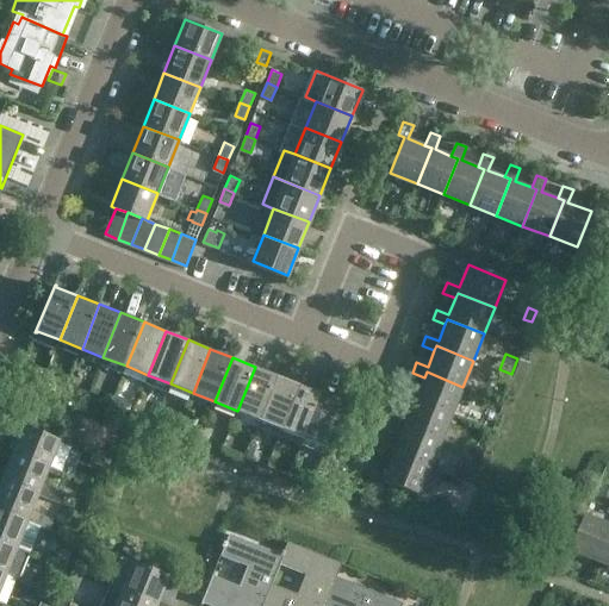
[(260,419),(277,375),(255,367),(237,411),(260,419)]
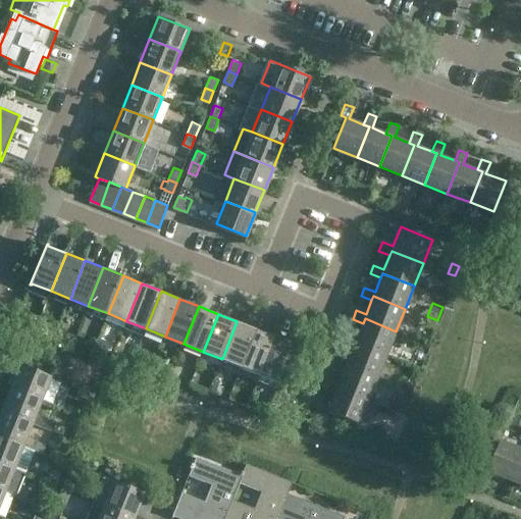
[(387,354),(396,331),(365,318),(363,323),(357,338),(347,333),(344,342),(354,346),(356,342),(387,354)]
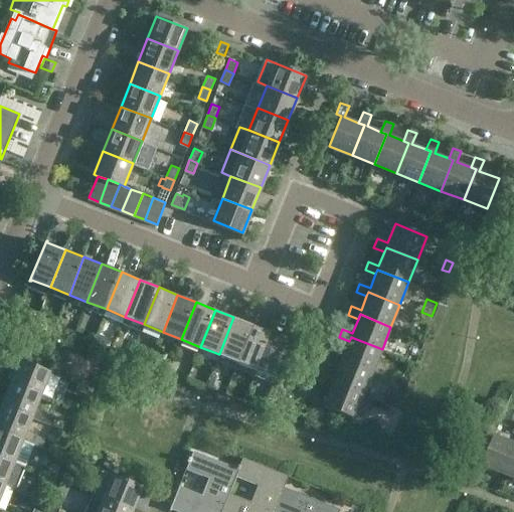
[(238,361),(252,325),(233,317),(219,354),(238,361)]
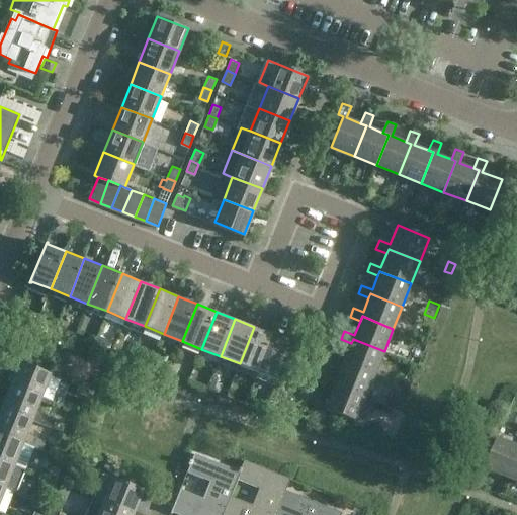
[(258,371),(273,334),(254,327),(240,363),(258,371)]
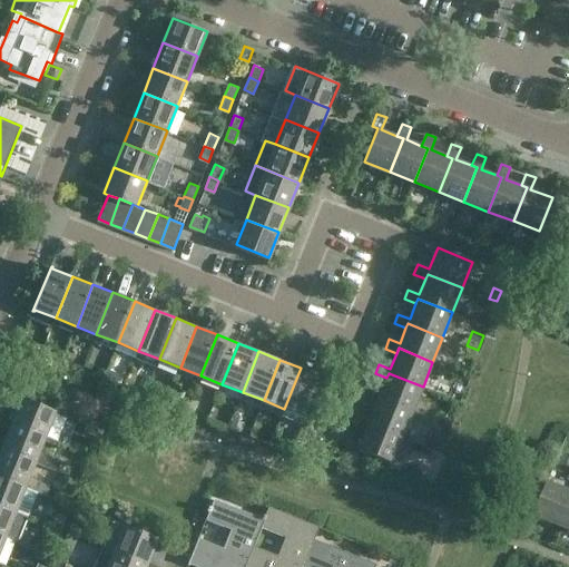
[(106,367),(101,377),(114,381),(117,371),(106,367)]
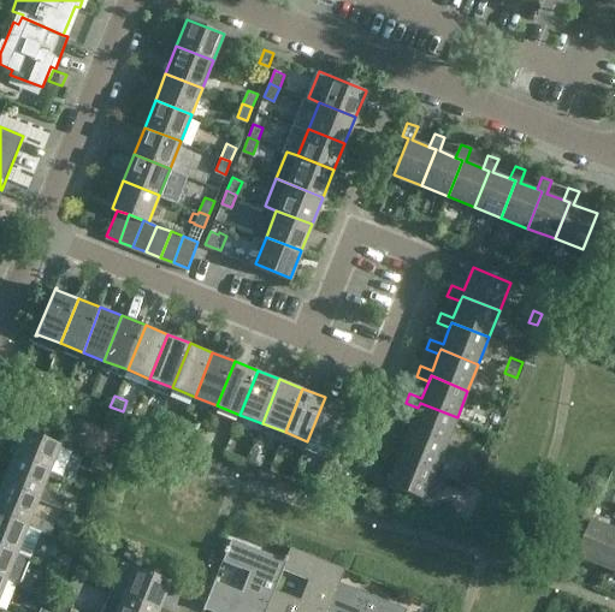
[(346,405),(325,397),(307,441),(329,450),(327,451),(330,452),(348,404),(347,404),(346,405)]
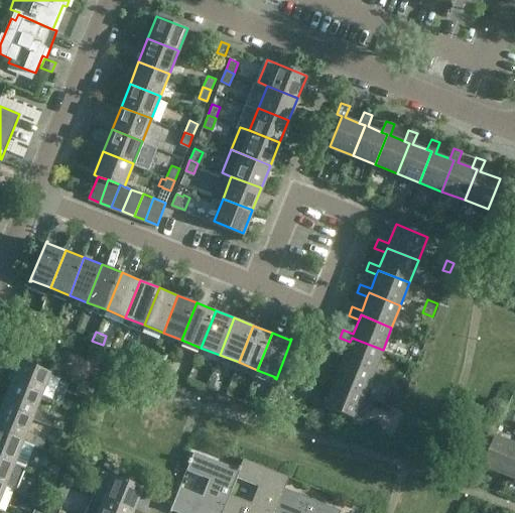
[(374,372),(383,350),(352,338),(350,342),(345,356),(334,352),(331,360),(341,364),(343,360),(374,372)]
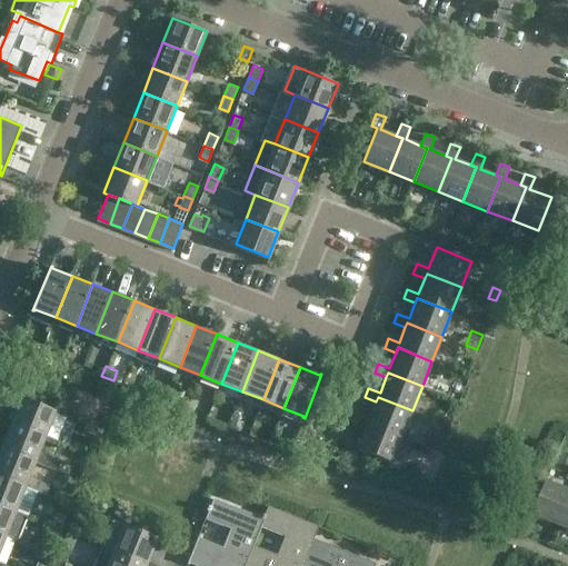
[(22,396),(12,421),(46,435),(56,408),(22,396)]
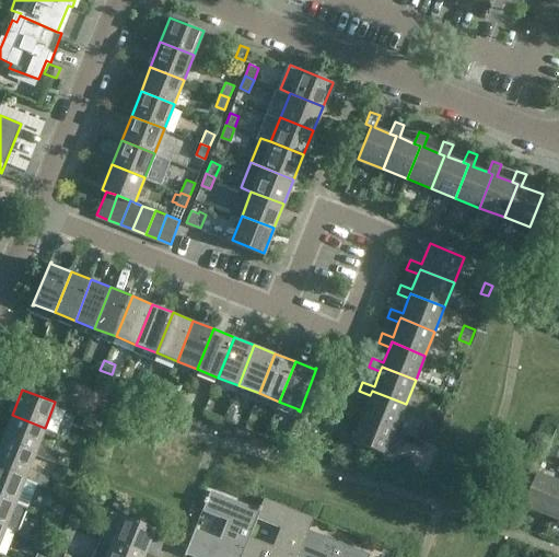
[(396,428),(406,404),(372,391),(370,395),(364,410),(352,406),(349,415),(361,420),(362,415),(396,428)]
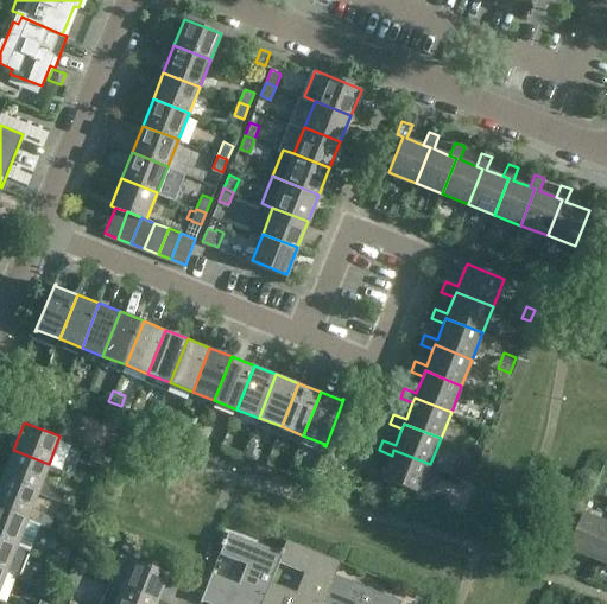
[(248,444),(244,455),(257,459),(261,449),(248,444)]
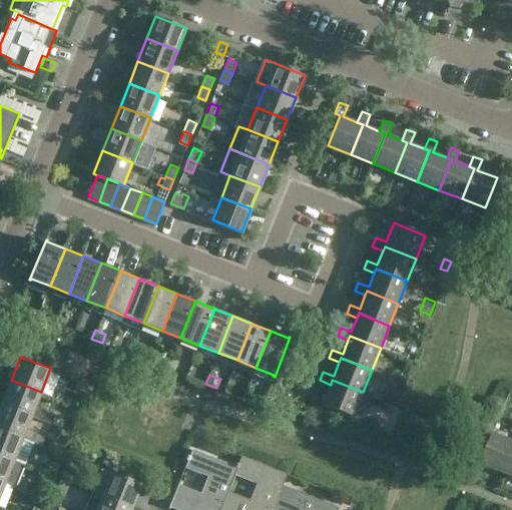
[(36,404),(41,392),(11,380),(2,401),(32,414),(40,417),(44,409),(44,407),(36,404)]
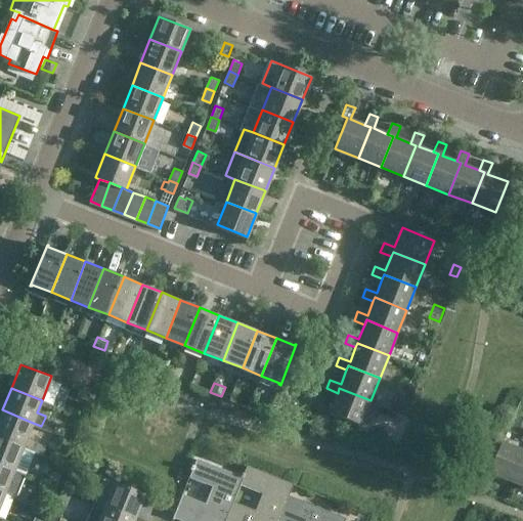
[(361,425),(371,400),(339,388),(338,393),(332,407),(320,403),(317,411),(329,417),(330,413),(361,425)]
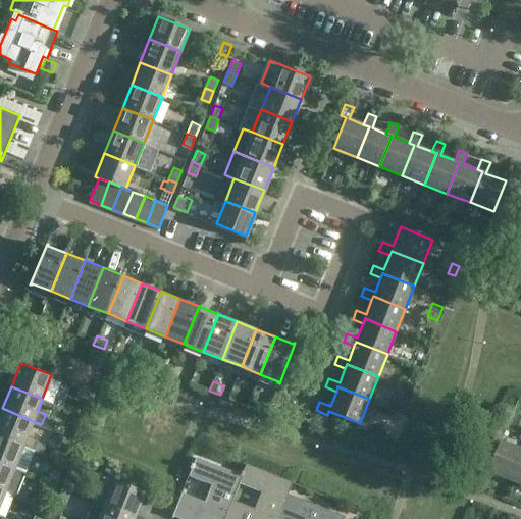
[(0,433),(23,444),(33,421),(2,408),(0,413),(0,433)]
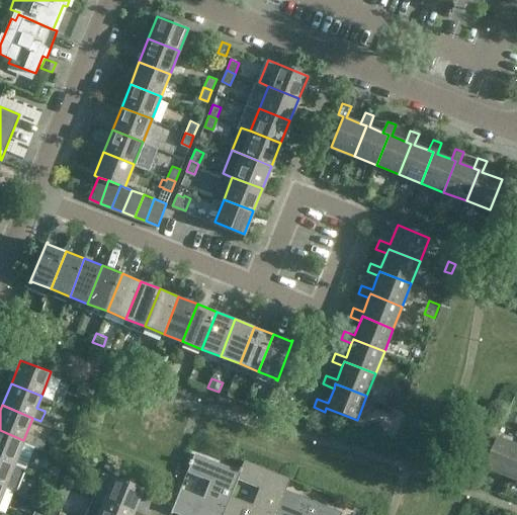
[(55,417),(45,413),(40,421),(52,425),(55,417)]
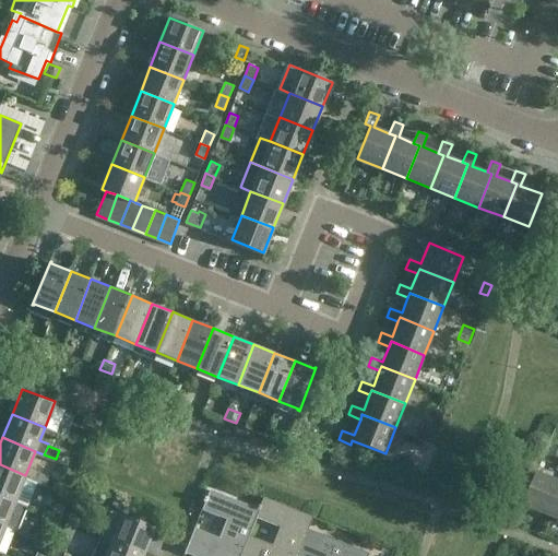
[(418,447),(410,458),(422,468),(430,456),(418,447)]
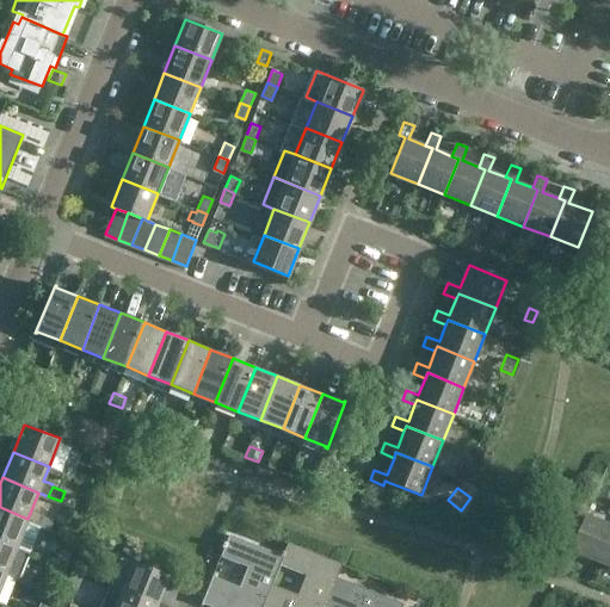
[(28,519),(0,507),(0,539),(30,552),(41,524),(37,522),(28,519)]
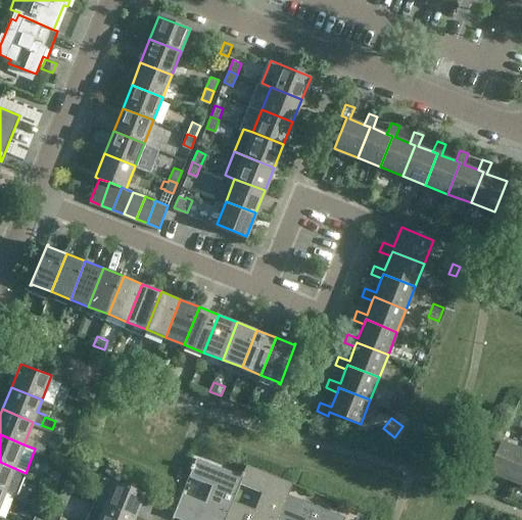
[(32,447),(35,448),(43,452),(47,443),(35,439),(32,447)]
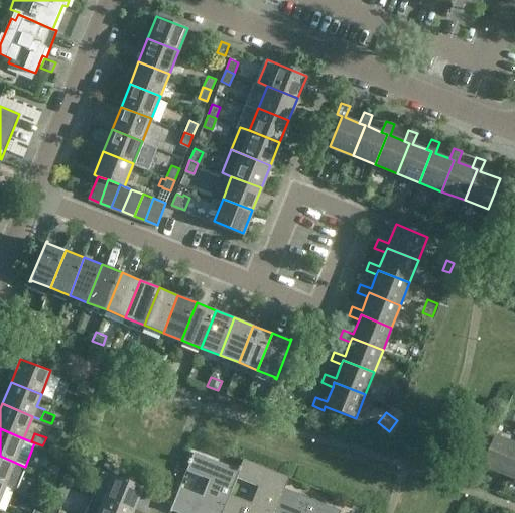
[(508,473),(514,456),(514,440),(498,434),(486,464),(508,473)]
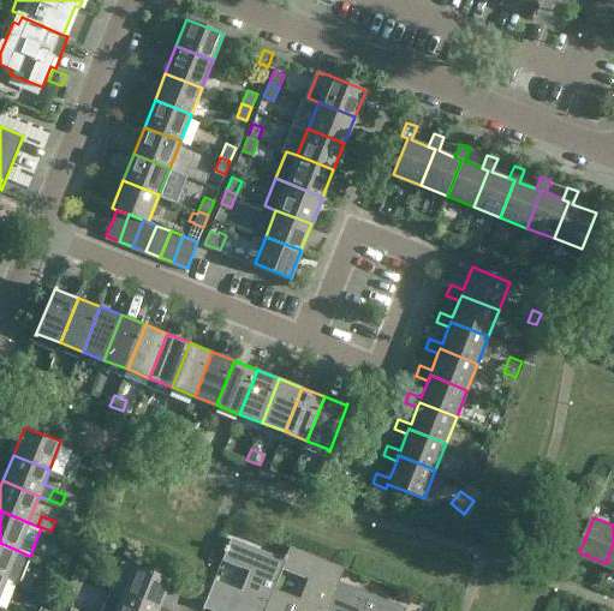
[(264,610),(274,586),(282,565),(286,558),(282,557),(232,535),(228,544),(226,544),(224,549),(226,550),(224,557),(250,568),(242,589),(231,585),(215,579),(203,606),(204,607),(206,605),(220,610),(222,604),(234,609),(232,610),(264,610)]
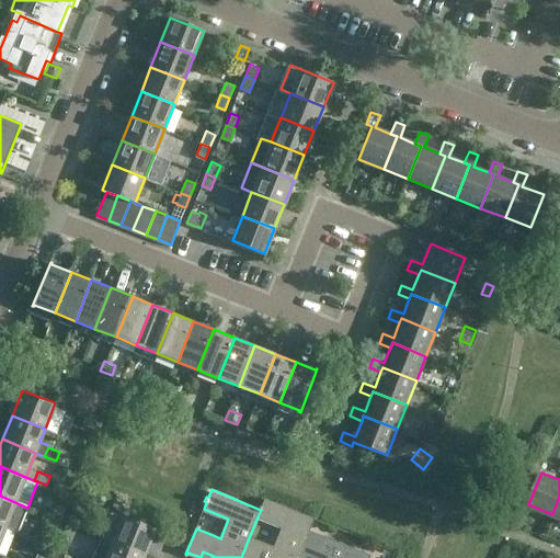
[(18,531),(27,508),(0,496),(0,523),(7,526),(18,531)]
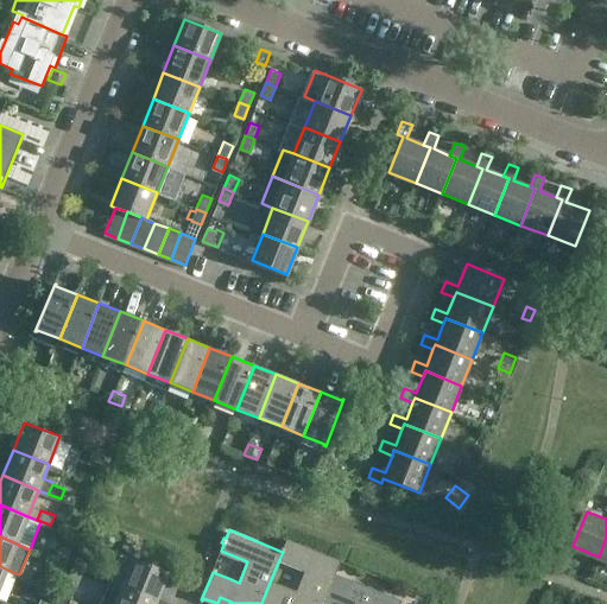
[(83,538),(78,552),(88,555),(93,542),(83,538)]
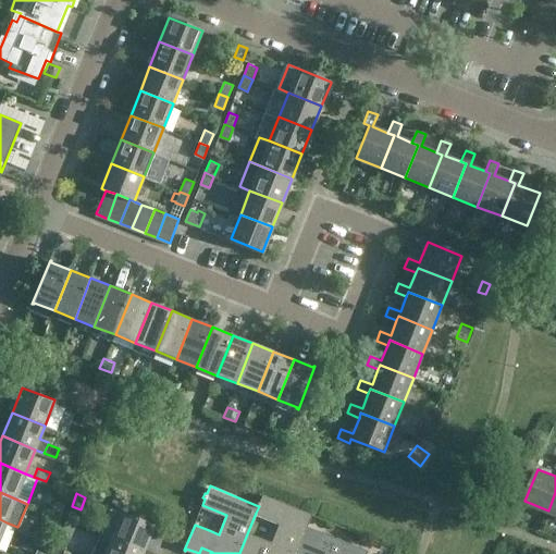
[(295,553),(307,525),(308,525),(312,514),(262,493),(259,502),(257,501),(256,505),(259,506),(256,513),(280,522),(271,543),(266,541),(260,539),(261,537),(248,531),(239,553),(295,553)]
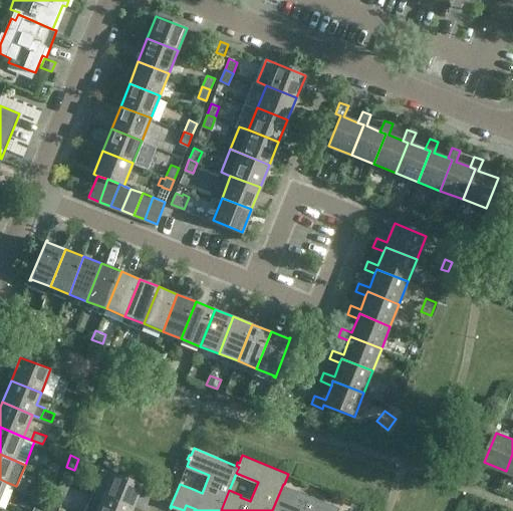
[(52,462),(47,473),(55,477),(60,465),(52,462)]
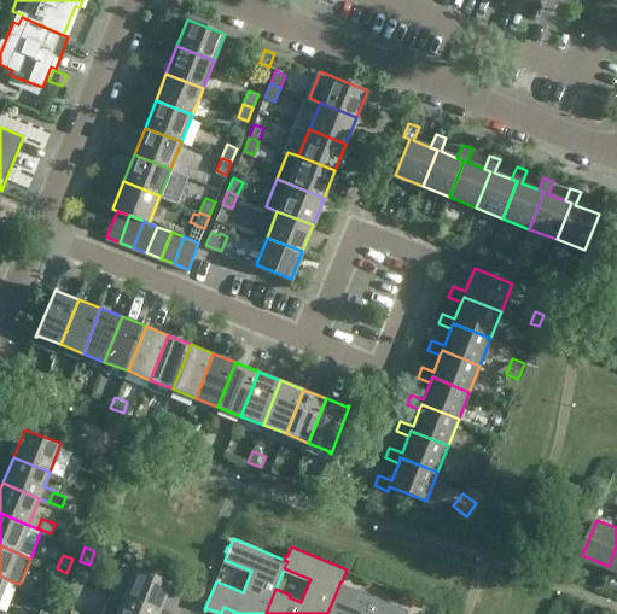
[(172,583),(135,567),(123,562),(112,590),(161,609),(172,583)]
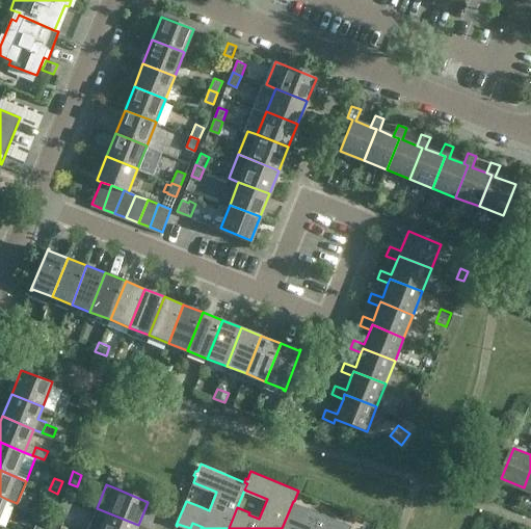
[(53,504),(57,494),(49,490),(45,501),(53,504)]
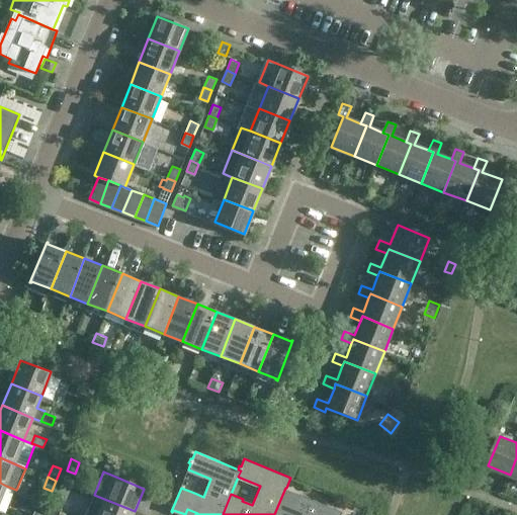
[(340,514),(343,510),(297,493),(286,488),(285,488),(274,514),(340,514)]
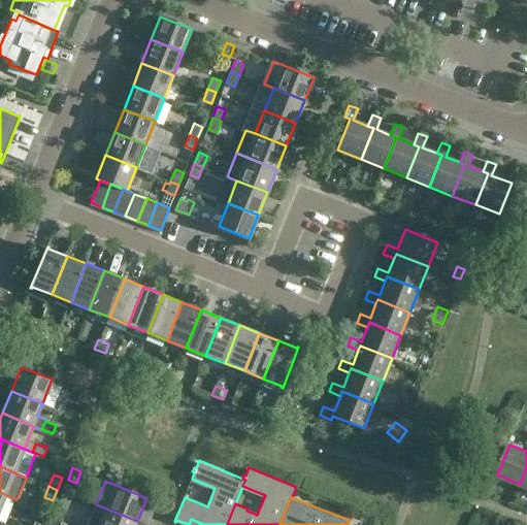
[(59,503),(54,515),(62,518),(67,506),(59,503)]
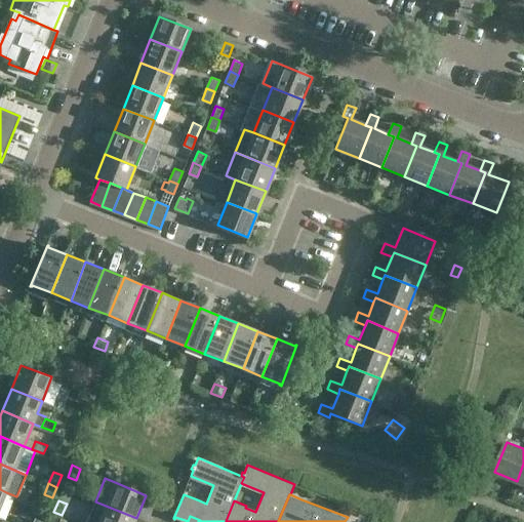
[(134,521),(136,518),(95,502),(86,521),(134,521)]
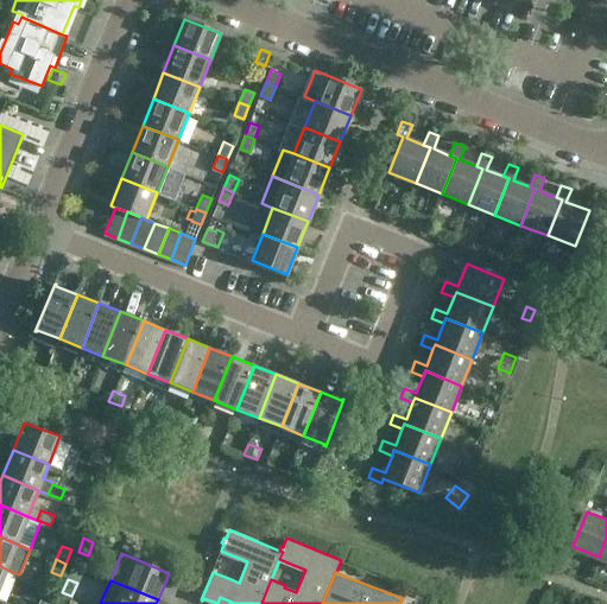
[(68,603),(71,596),(62,592),(57,603),(68,603)]
